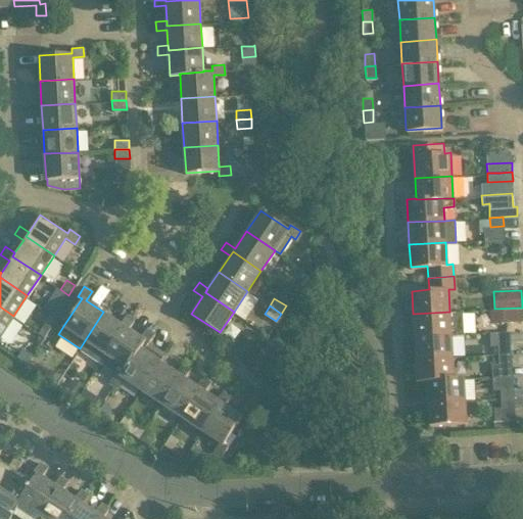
[(0,307),(0,335),(13,316),(0,307)]
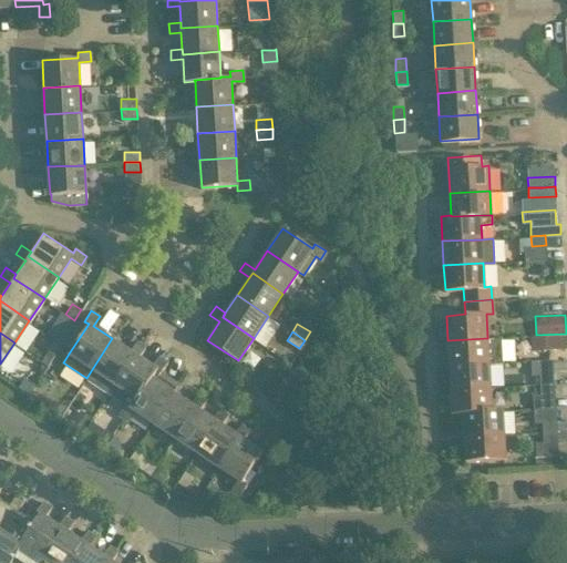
[(536,335),(531,335),(532,349),(566,347),(566,344),(566,334),(536,335)]
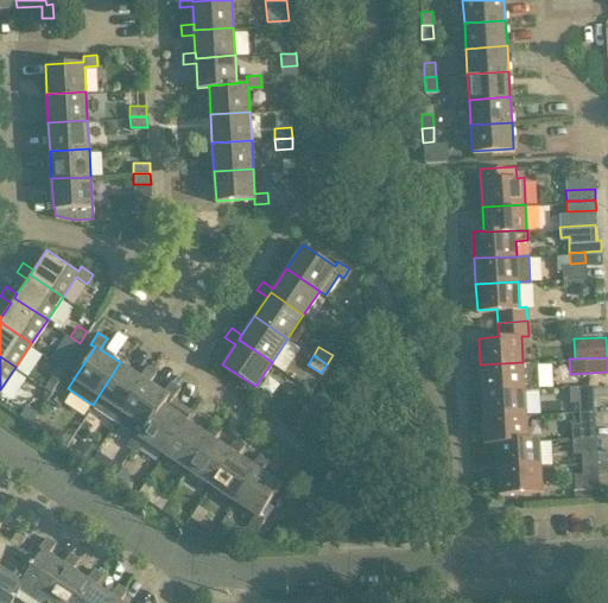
[(538,361),(523,362),(480,365),(482,389),(524,387),(539,387),(538,361)]
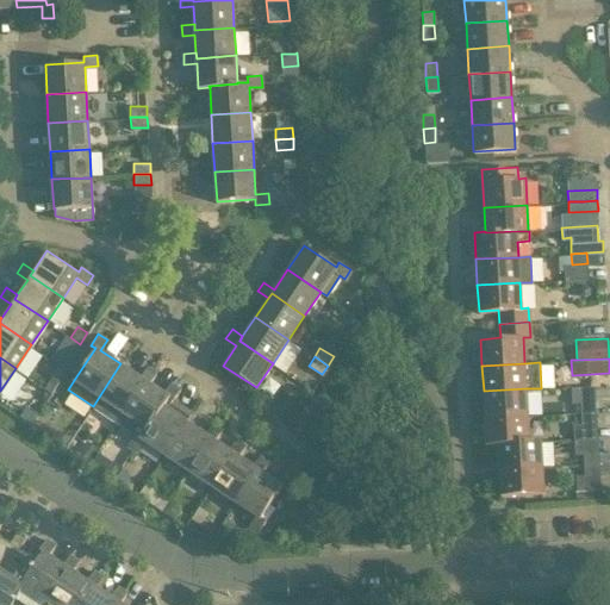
[(120,363),(93,406),(116,422),(123,412),(144,379),(149,382),(156,372),(147,366),(139,376),(120,363)]
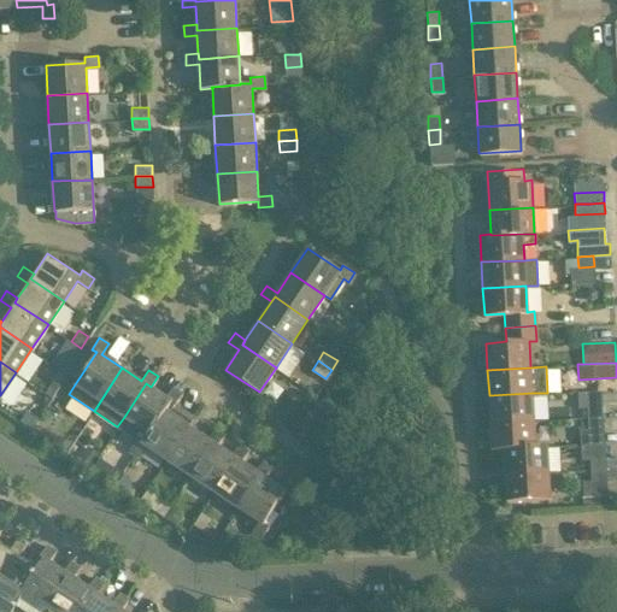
[(124,417),(117,427),(135,439),(136,437),(141,441),(147,433),(148,433),(164,410),(165,410),(171,401),(175,404),(182,392),(172,386),(165,396),(151,387),(146,383),(124,417)]
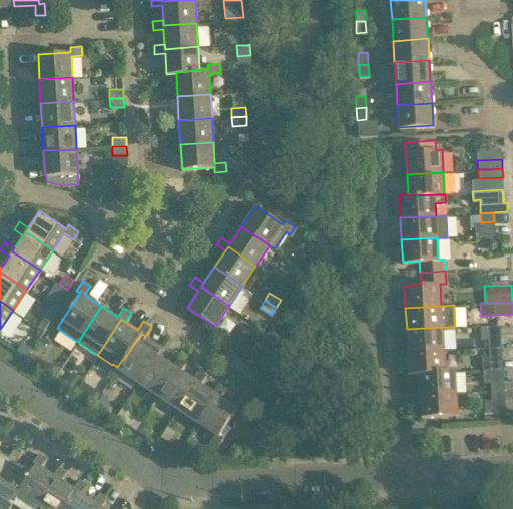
[(444,349),(442,327),(407,329),(408,351),(444,349)]
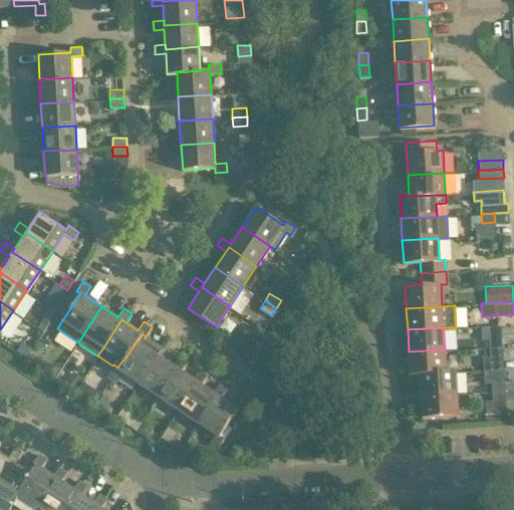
[(112,365),(107,374),(114,379),(120,370),(138,383),(157,354),(162,347),(146,336),(143,334),(138,341),(137,341),(123,360),(122,360),(117,367),(113,364),(112,365)]
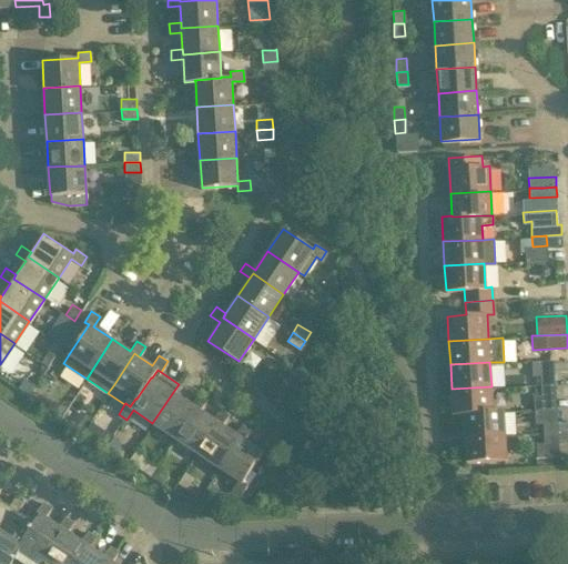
[(540,374),(540,384),(555,383),(554,373),(540,374)]
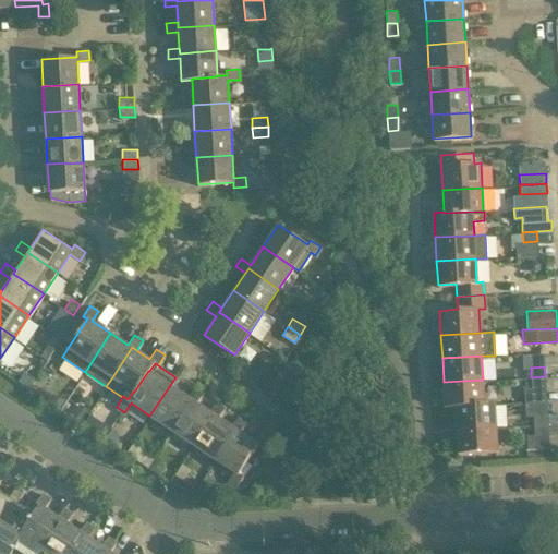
[(34,377),(25,372),(19,381),(28,387),(34,377)]
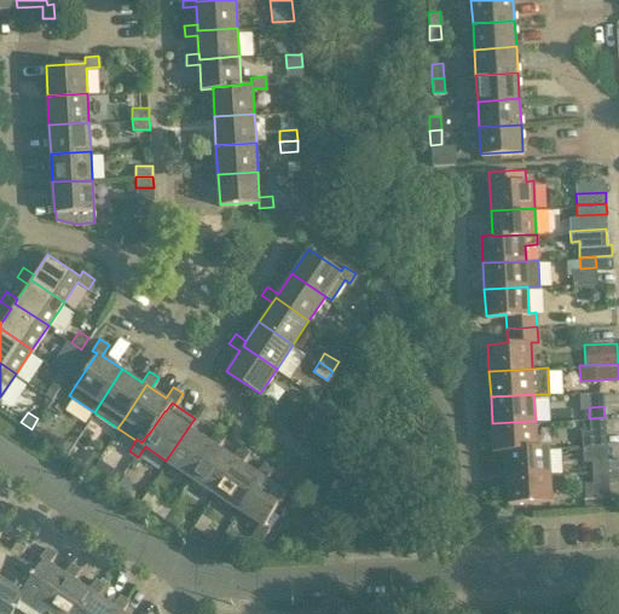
[(606,428),(605,417),(589,418),(590,429),(606,428)]
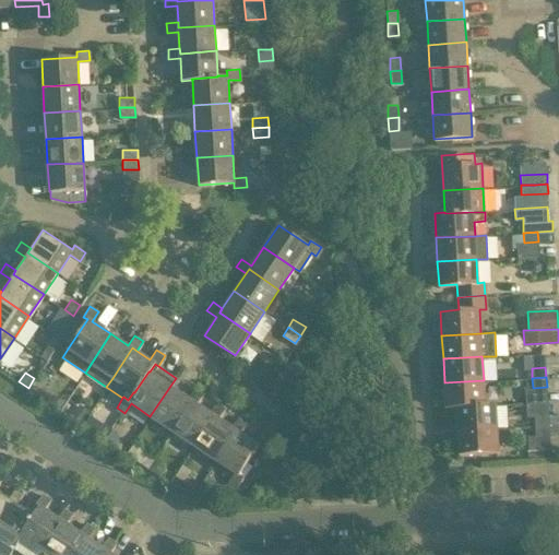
[(485,404),(485,403),(484,380),(444,382),(445,406),(456,406),(456,405),(485,404)]
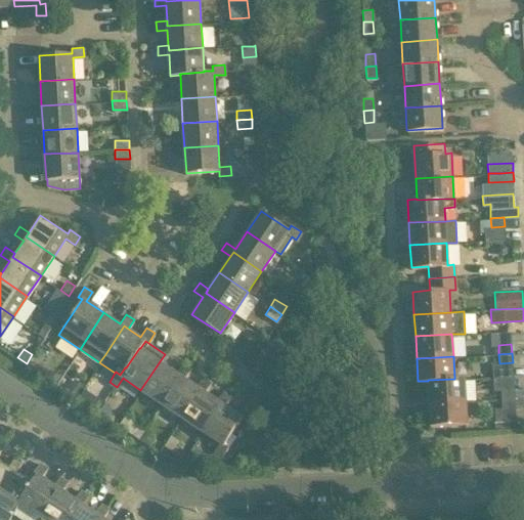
[(160,361),(140,390),(161,403),(180,375),(184,378),(189,369),(182,363),(176,373),(160,361)]
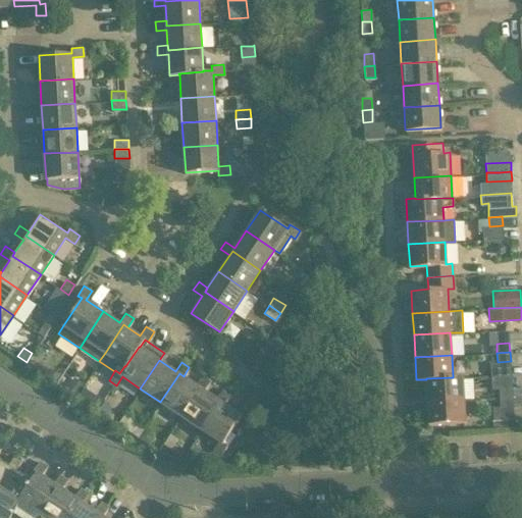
[(61,372),(56,368),(50,369),(46,374),(55,380),(61,372)]
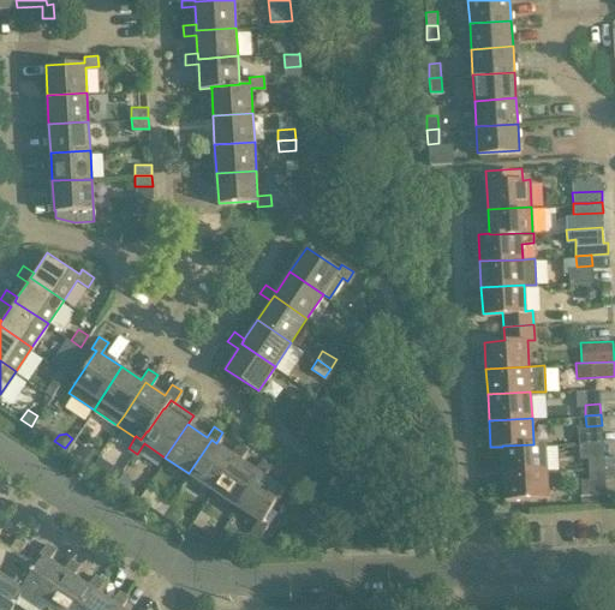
[(212,440),(189,473),(213,489),(236,456),(239,459),(246,448),(238,442),(231,453),(216,443),(212,440)]
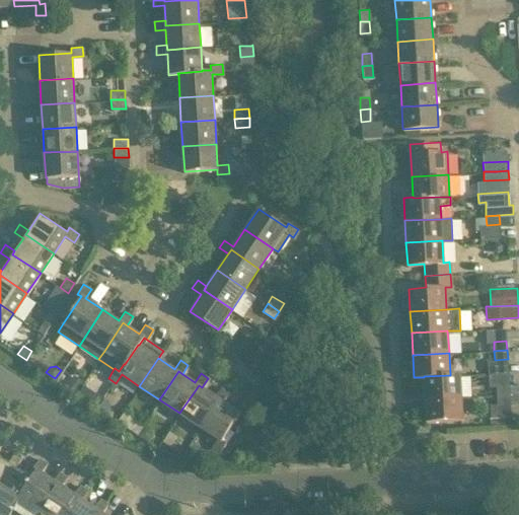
[(424,376),(424,377),(425,398),(461,396),(460,373),(450,374),(450,375),(424,376)]
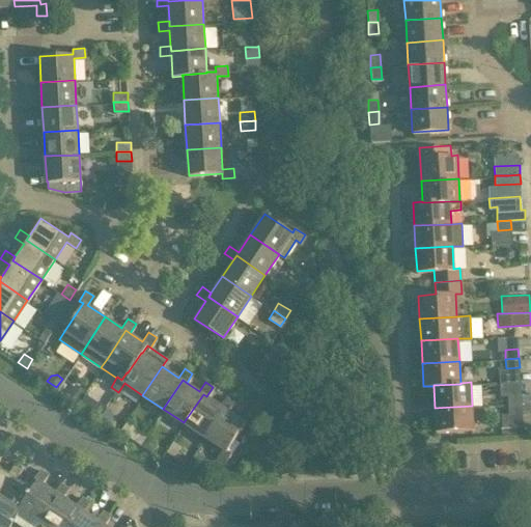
[(76,383),(68,394),(78,401),(85,389),(76,383)]
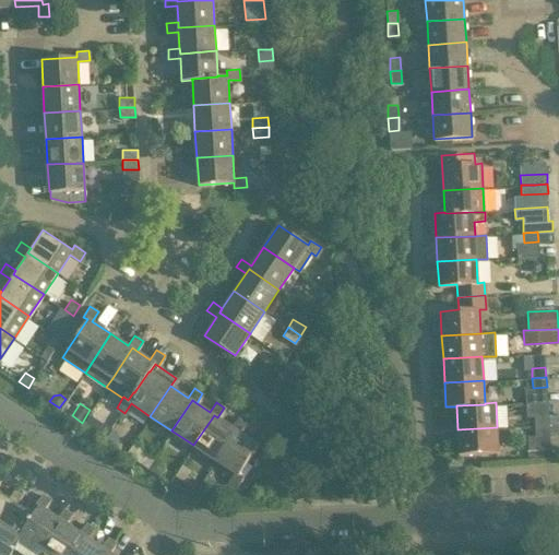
[(535,425),(549,424),(548,414),(534,415),(535,425)]
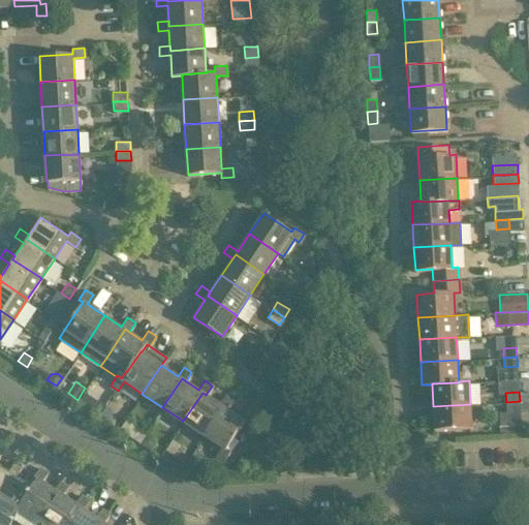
[(203,393),(183,421),(204,435),(223,406),(226,408),(232,399),(225,394),(219,403),(206,395),(203,393)]
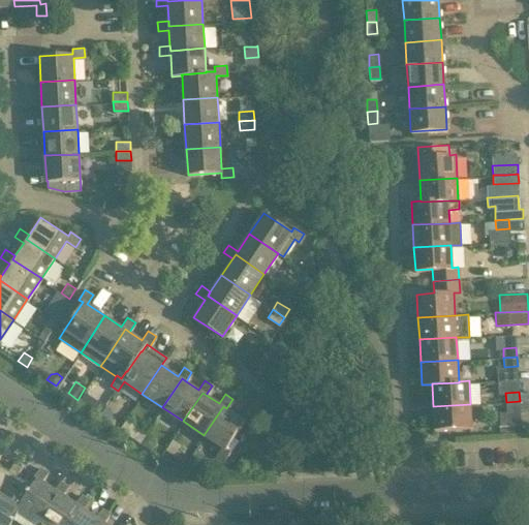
[(103,404),(96,399),(90,409),(97,414),(103,404)]
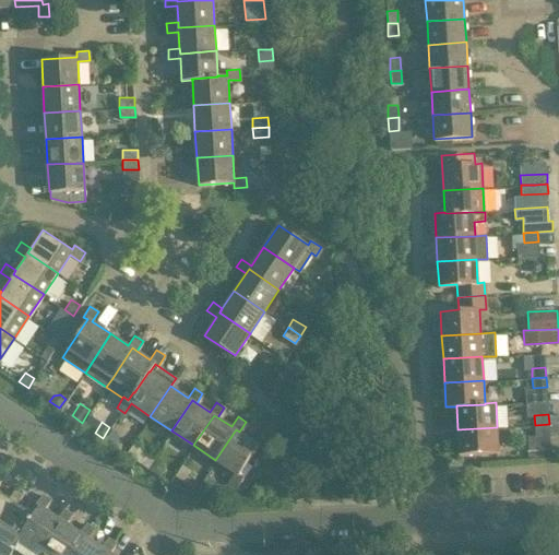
[(558,423),(535,425),(537,460),(558,458),(558,423)]
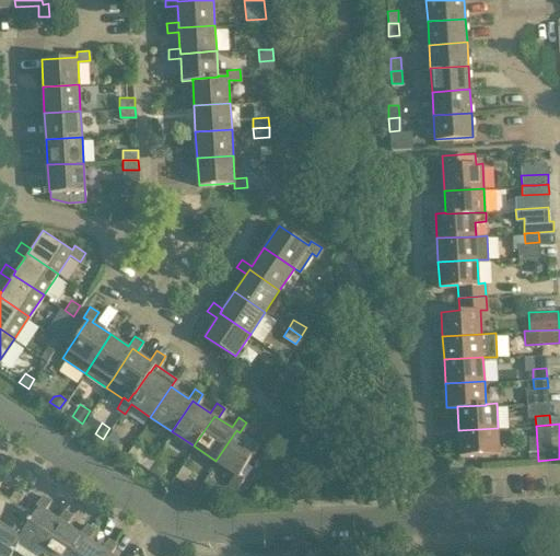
[(499,452),(498,428),(458,430),(459,454),(499,452)]
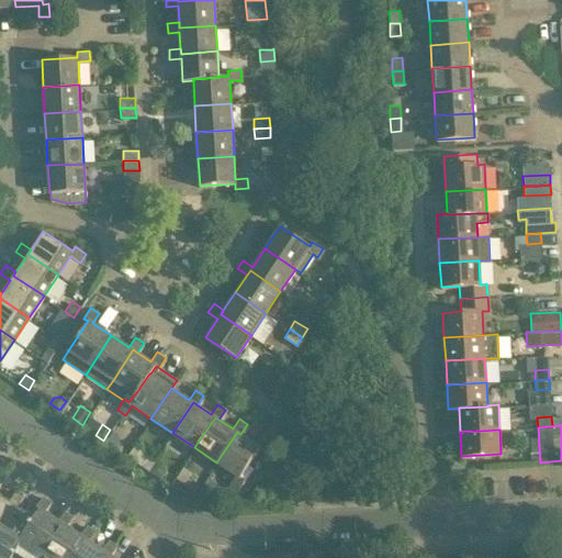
[(237,432),(216,462),(236,475),(228,484),(237,490),(245,479),(239,477),(259,447),(240,434),(237,432)]
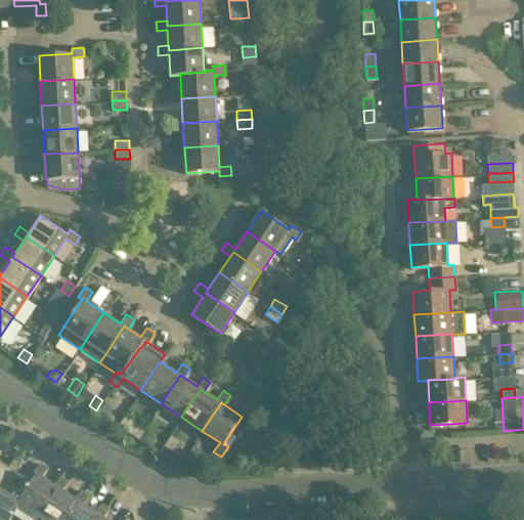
[(0,485),(11,468),(15,471),(22,462),(13,457),(7,466),(0,461),(0,485)]
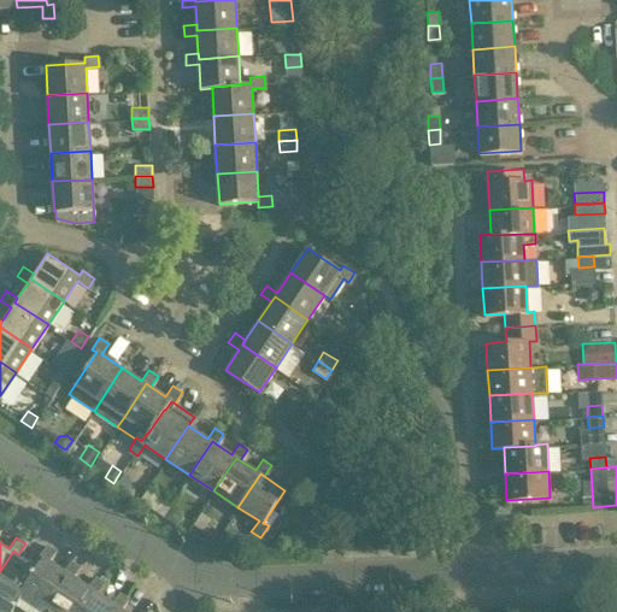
[(42,557),(48,560),(56,549),(47,543),(39,555),(42,558),(42,557)]
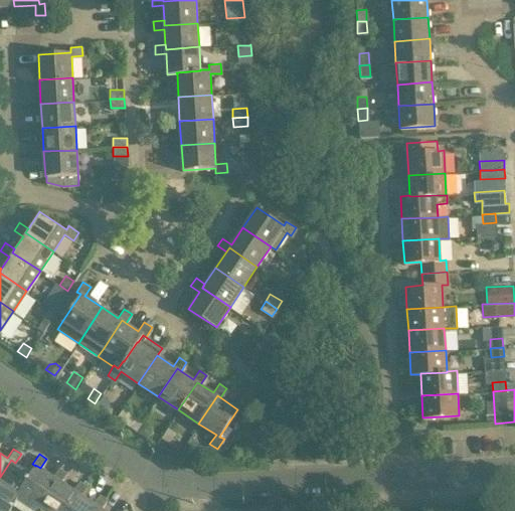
[(11,460),(0,477),(0,493),(14,502),(19,494),(18,494),(31,474),(30,473),(15,463),(11,460)]
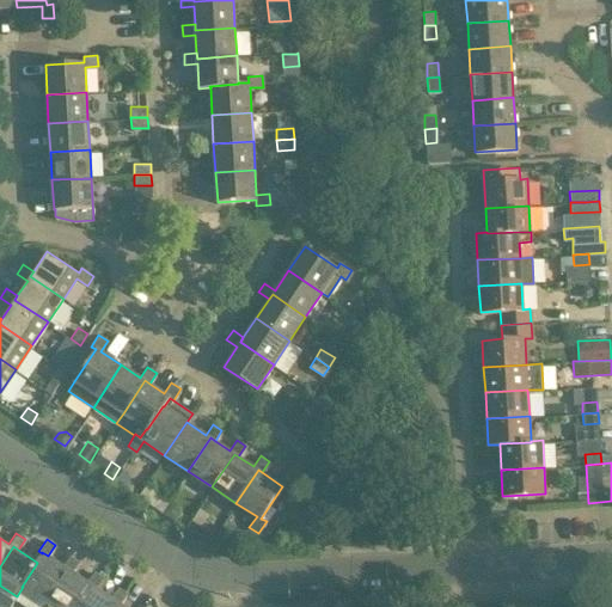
[(22,587),(23,587),(46,602),(67,569),(72,571),(79,560),(71,555),(63,565),(48,556),(42,552),(42,553),(36,562),(37,563),(22,587)]
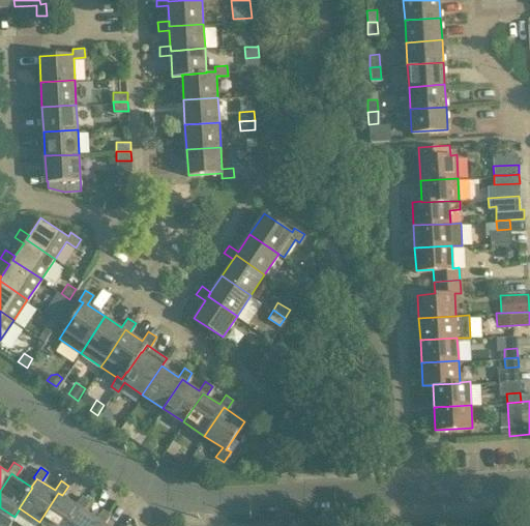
[(58,493),(39,522),(46,525),(65,525),(79,506),(83,509),(89,500),(82,495),(76,504),(62,495),(58,493)]
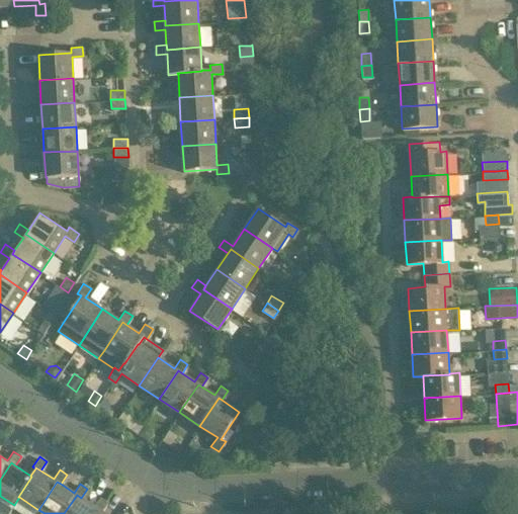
[(77,495),(64,513),(93,513),(97,508),(101,511),(107,502),(100,497),(94,506),(81,498),(77,495)]
